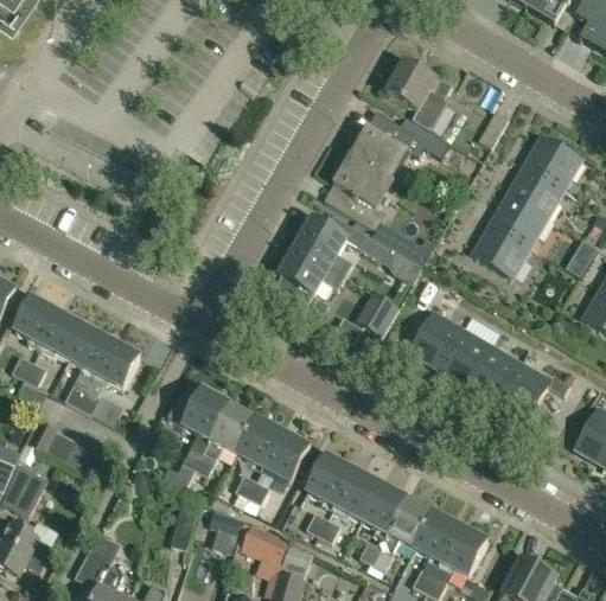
[(0,19),(12,29),(32,0),(0,0),(0,19)]
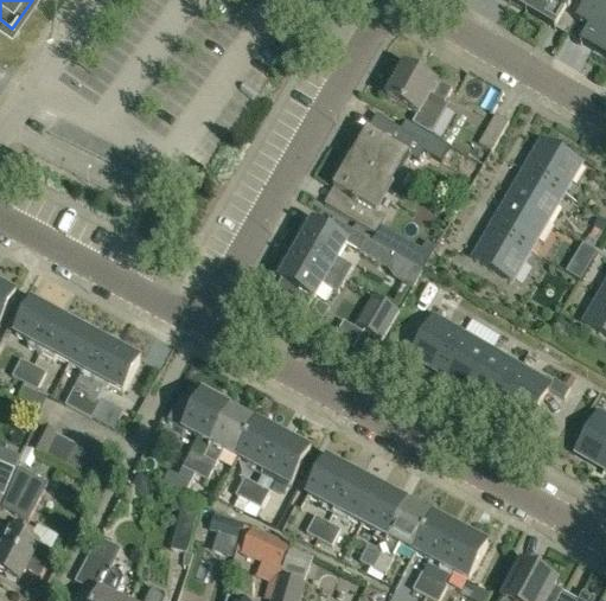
[(528,0),(524,7),(566,32),(585,0),(528,0)]
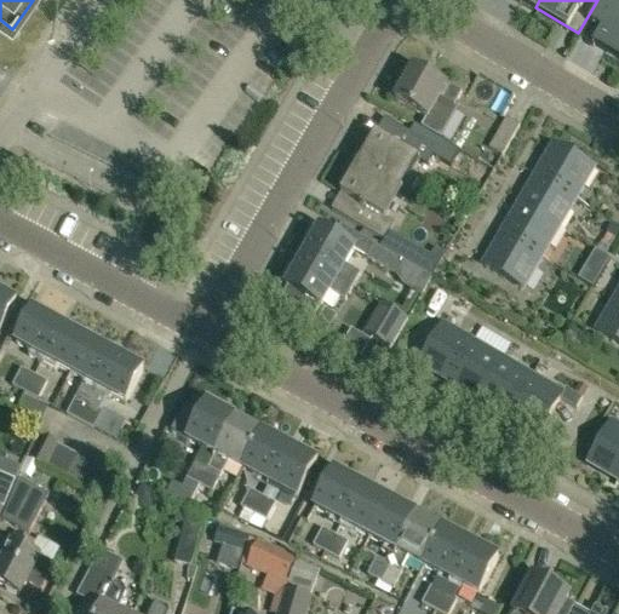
[(618,56),(618,0),(597,0),(578,33),(618,56)]
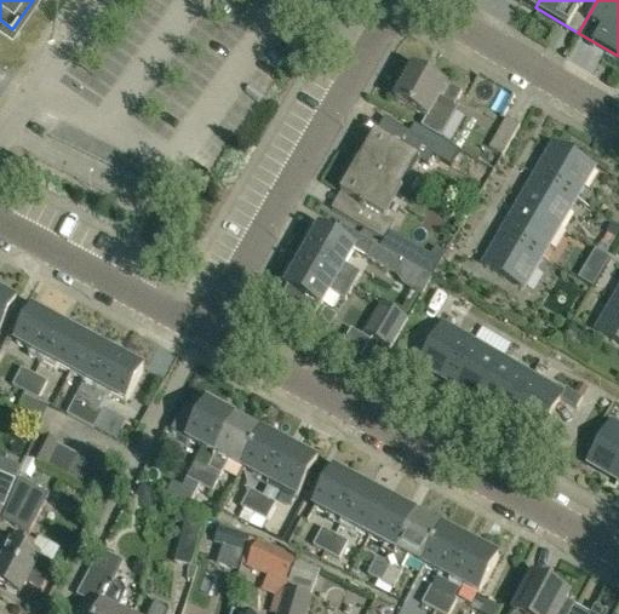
[(452,101),(460,87),(446,78),(443,81),(412,63),(394,95),(428,114),(439,93),(452,101)]
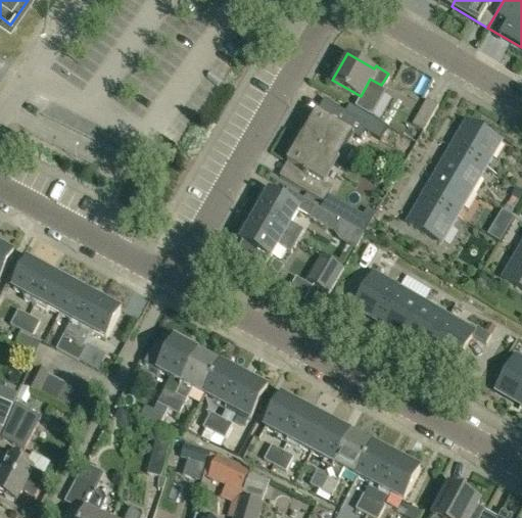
[(423,127),(437,102),(426,96),(412,121),(423,127)]
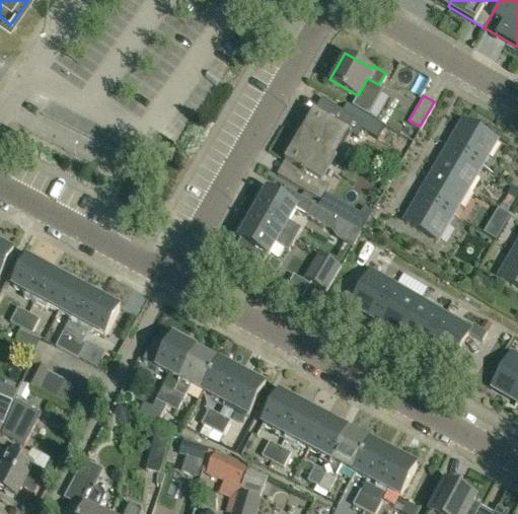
[(313,107),(299,133),(336,153),(350,129),(358,133),(365,120),(331,100),(324,114),(313,107)]
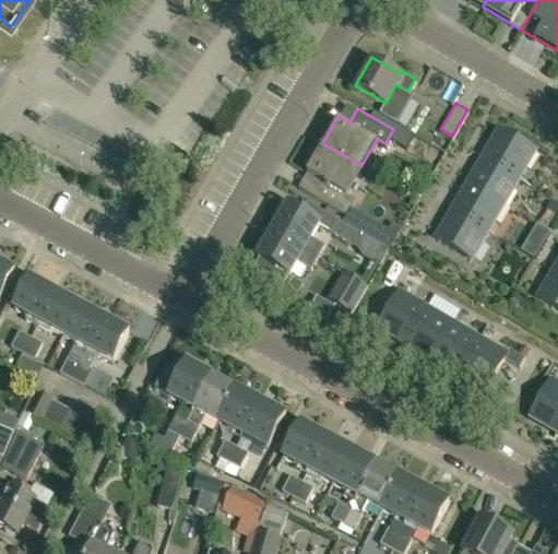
[(410,129),(402,125),(398,131),(394,138),(402,142),(410,129)]
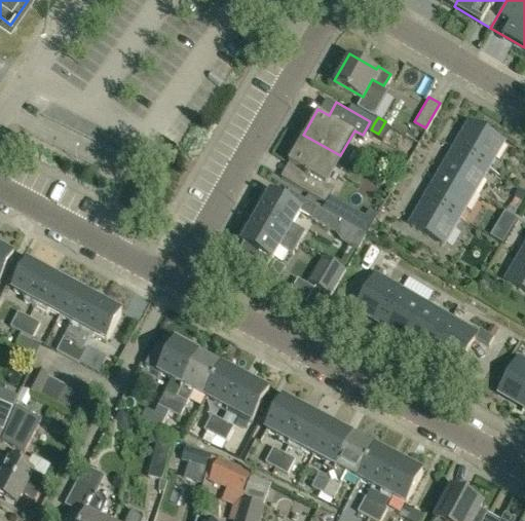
[(454,145),(487,164),(502,139),(469,119),(454,145)]
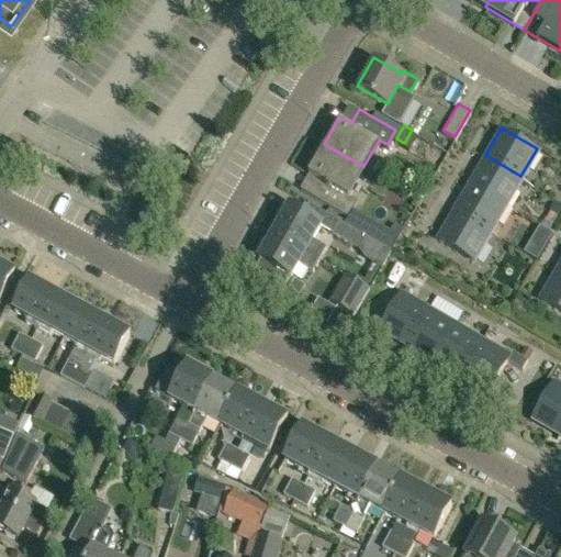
[(427,140),(414,131),(408,142),(422,149),(427,140)]
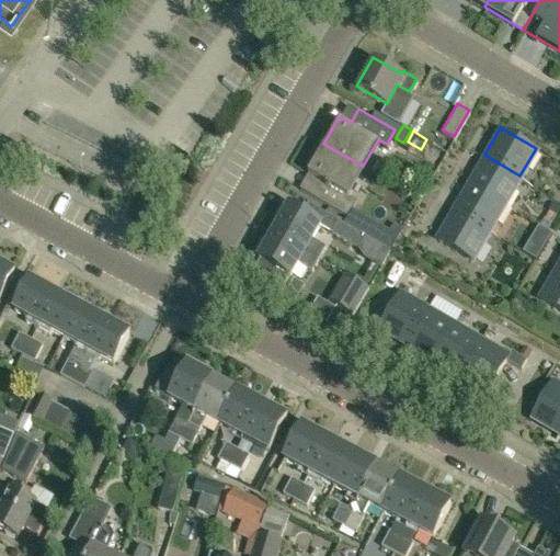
[(323,144),(309,169),(320,176),(311,191),(347,212),(356,196),(349,192),(363,166),(323,144)]
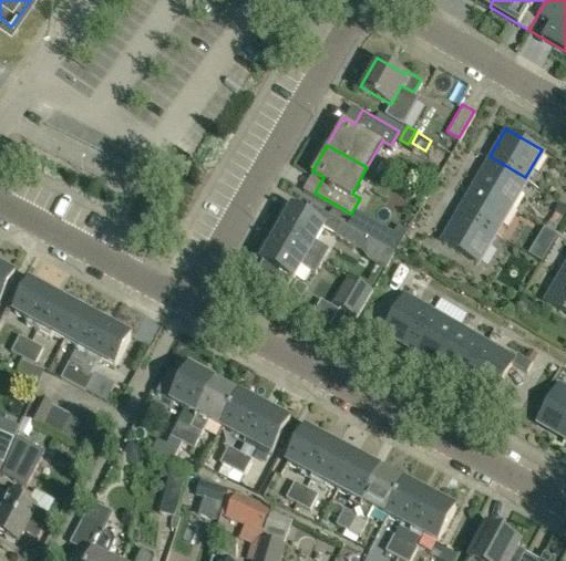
[(474,183),(510,204),(525,177),(490,156),(474,183)]
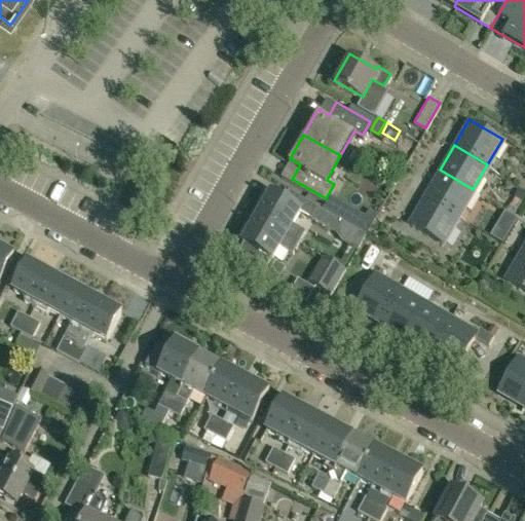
[(424,194),(458,214),(473,189),(440,170),(424,194)]
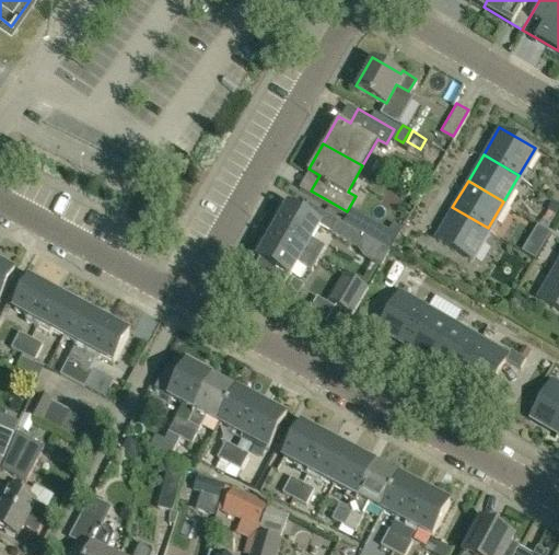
[(280,218),(275,228),(319,254),(326,243),(312,235),(319,221),(289,204),(288,205),(282,201),(275,215),(280,218)]
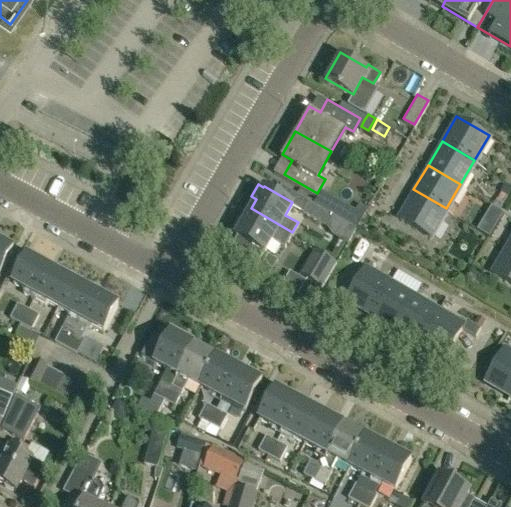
[(431,233),(446,208),(413,189),(399,213),(431,233)]
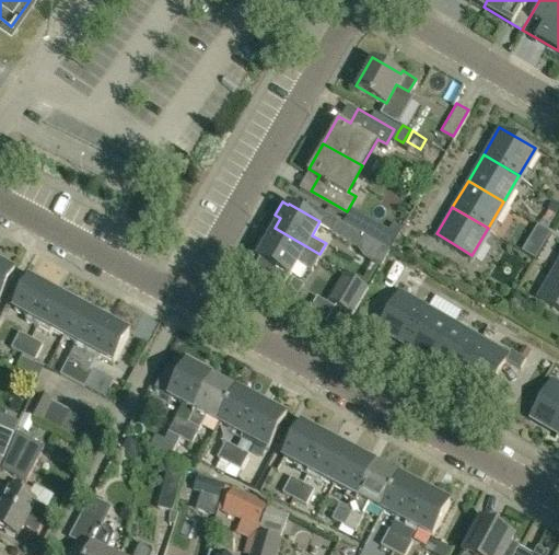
[(524,241),(539,254),(558,230),(544,217),(524,241)]
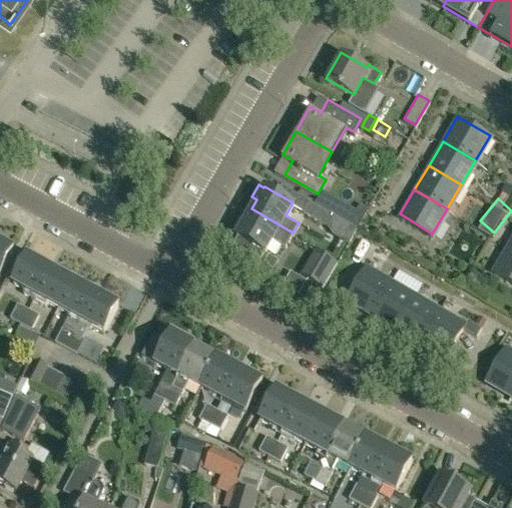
[(309,199),(303,209),(329,224),(335,214),(309,199)]
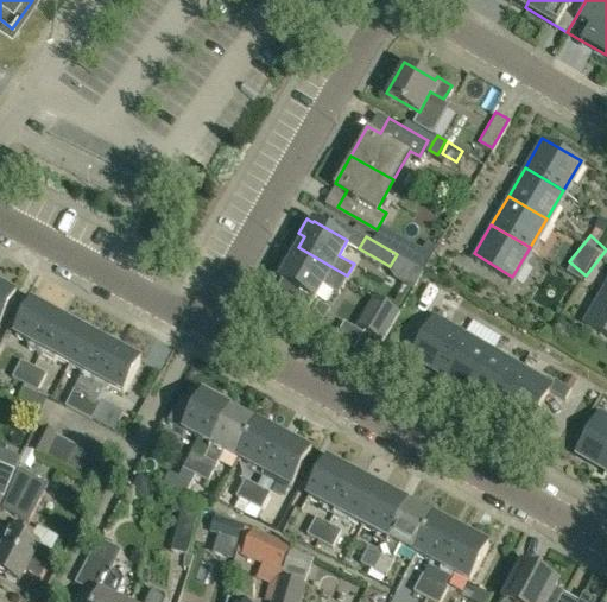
[(339,290),(347,276),(298,247),(290,260),(284,258),(277,271),(283,274),(282,277),(283,277),(277,287),(308,305),(314,295),(315,296),(323,282),(339,290)]
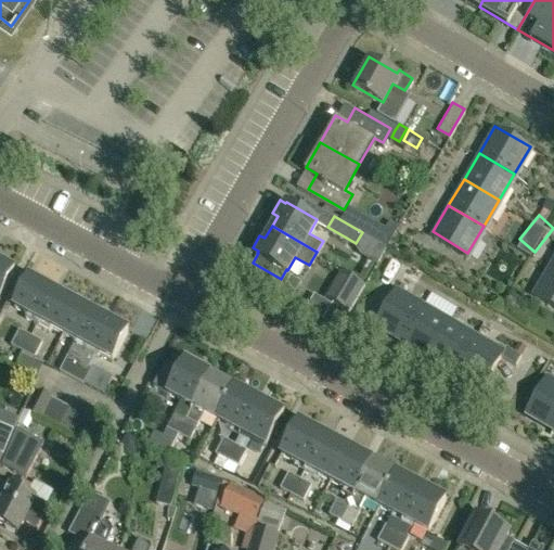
[(0,289),(13,265),(0,258),(0,289)]
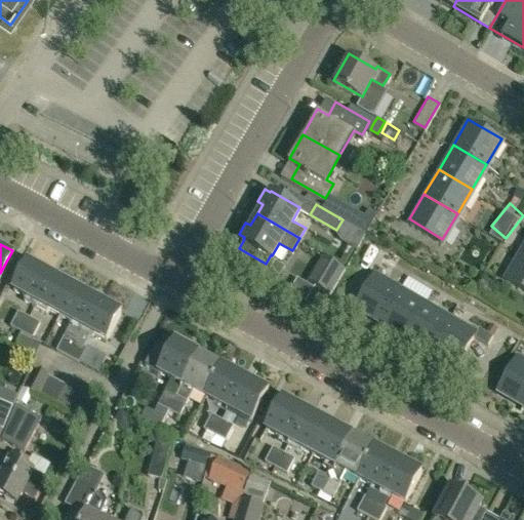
[(523,252),(518,249),(504,275),(523,286),(523,252)]
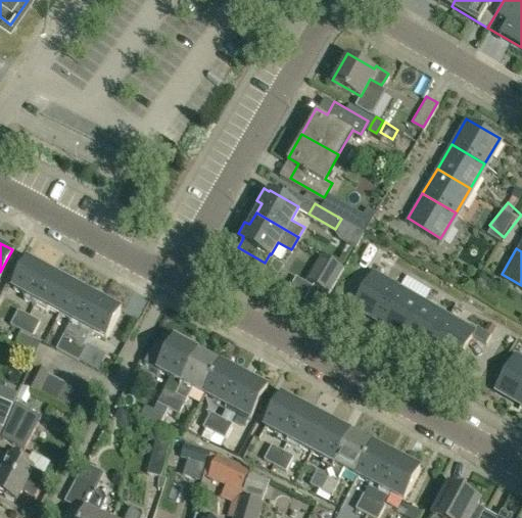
[(307,277),(329,289),(343,264),(322,251),(307,277)]
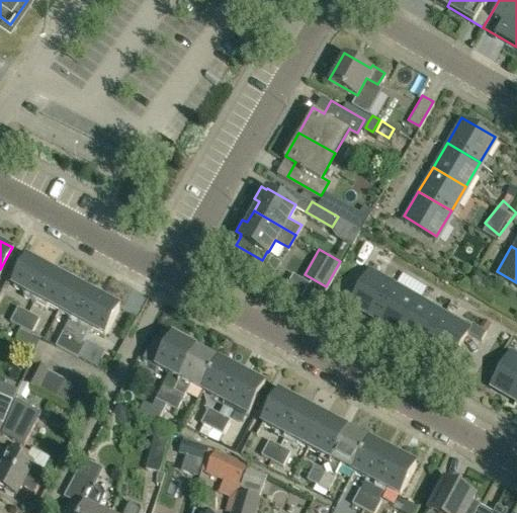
[(265,263),(275,268),(280,260),(270,254),(265,263)]
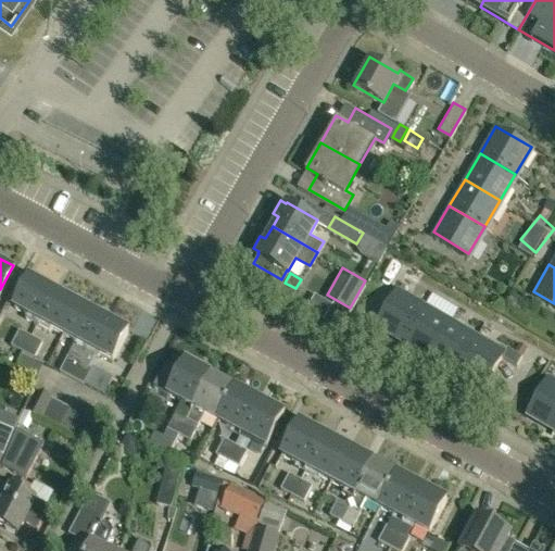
[(34,324),(53,287),(28,274),(11,307),(24,313),(22,317),(34,324)]
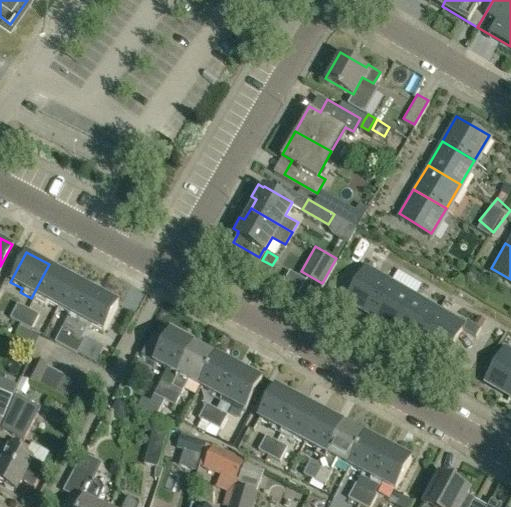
[(72,276),(49,264),(31,298),(42,304),(44,300),(56,306),(72,276)]
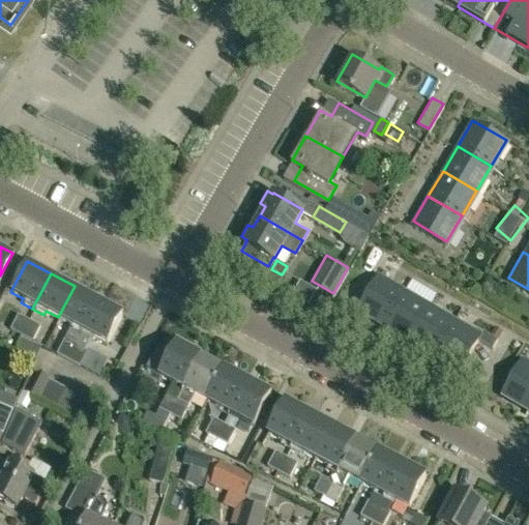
[(384,323),(404,288),(378,273),(358,309),(384,323)]
